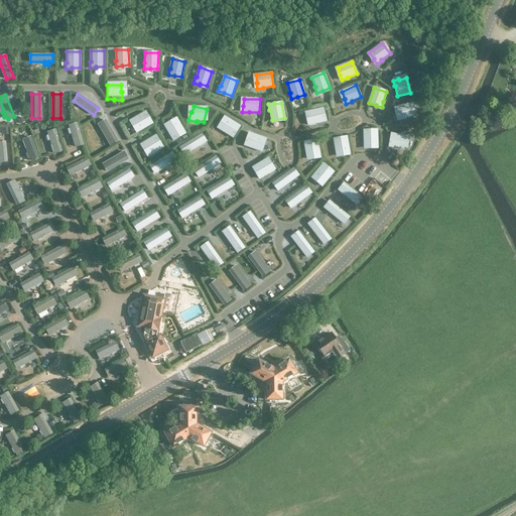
[(396,109),(399,123),(413,120),(409,106),(396,109)]
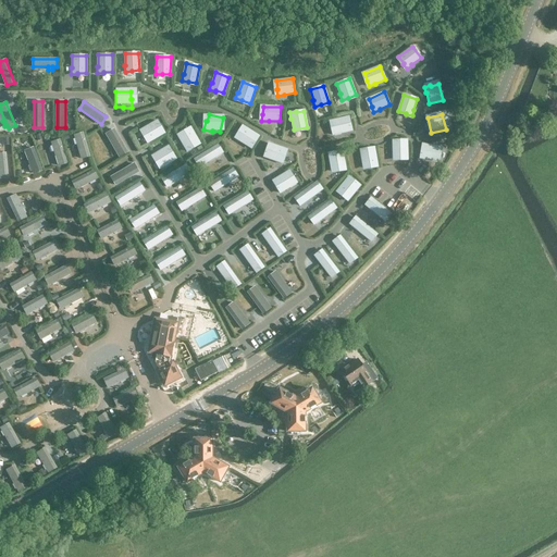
[(348,116),(332,121),(334,128),(333,128),(334,135),(341,134),(341,133),(351,131),(348,116)]
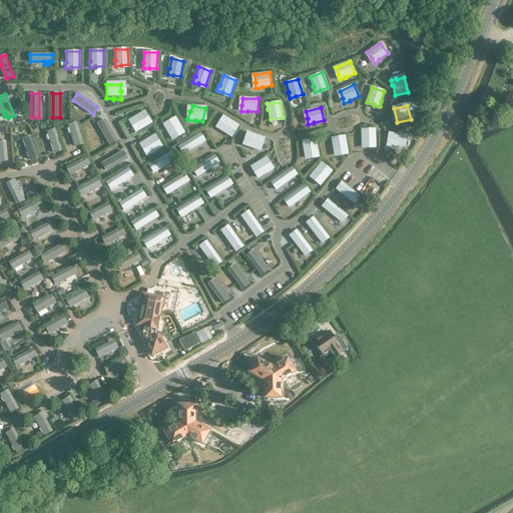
[(151,122),(144,111),(136,116),(135,116),(130,119),(133,124),(134,123),(137,130),(151,122)]
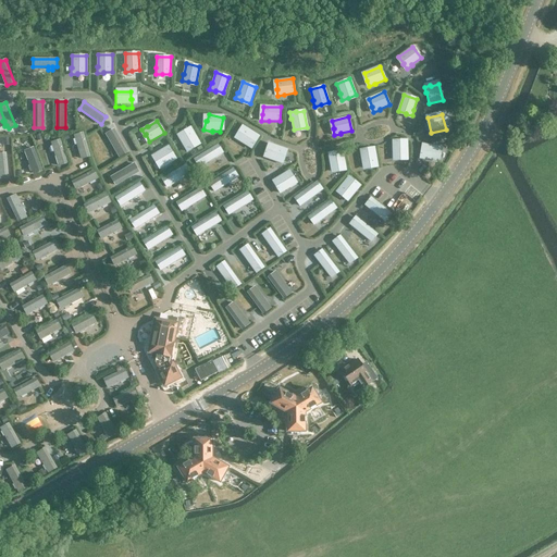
[(239,134),(236,139),(242,143),(251,148),(259,136),(244,127),(239,134)]
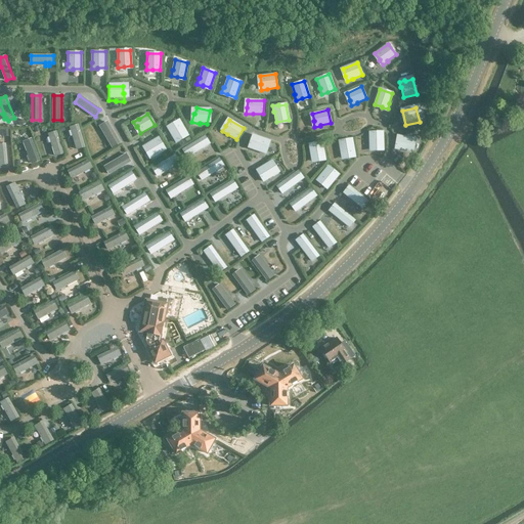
[(112,147),(119,143),(106,122),(99,126),(112,147)]
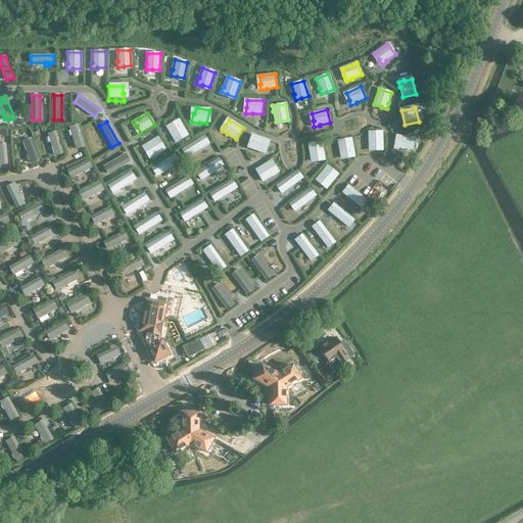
[(171,134),(176,142),(188,135),(180,122),(173,126),(172,126),(167,129),(170,134),(171,134)]
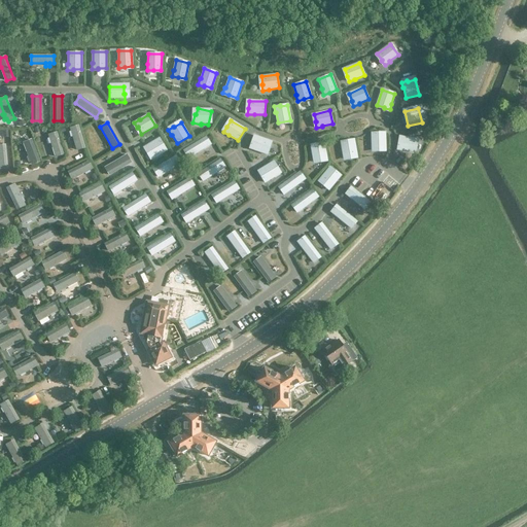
[(77,150),(84,148),(78,127),(70,129),(72,132),(69,133),(71,137),(73,136),(77,150)]
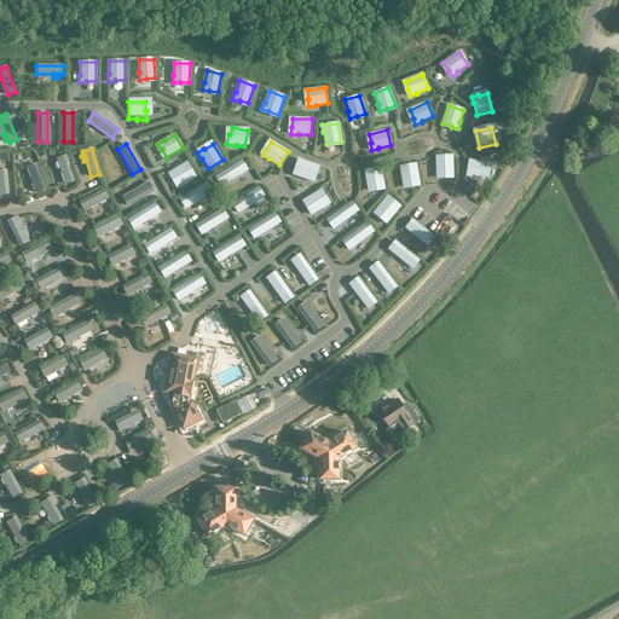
[(65,184),(74,181),(65,156),(57,158),(58,162),(56,163),(58,168),(61,168),(65,184)]
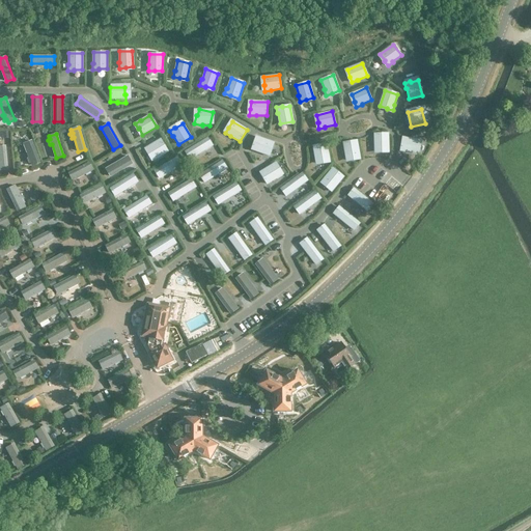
[(374,145),(373,145),(374,151),(381,151),(381,150),(388,150),(388,134),(374,134),(374,145)]
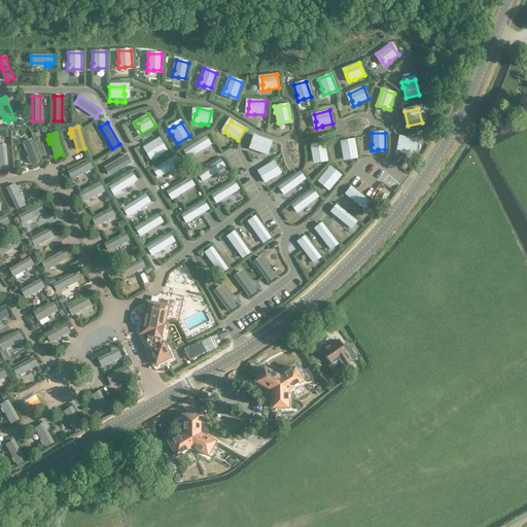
[(254,136),(249,148),(259,151),(259,152),(266,154),(268,148),(267,148),(270,141),(254,136)]
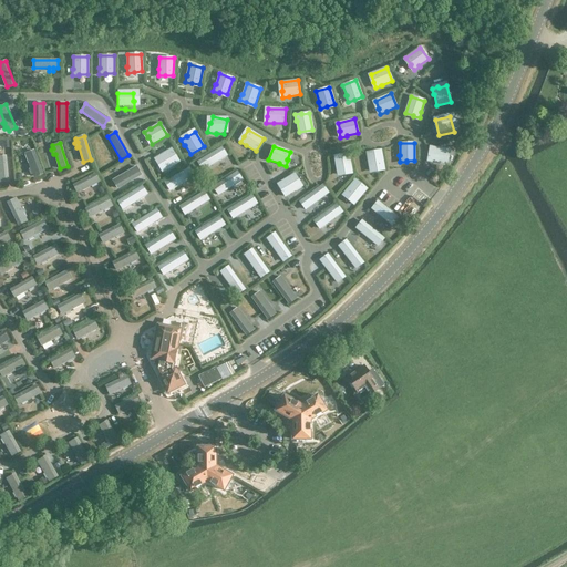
[(204,169),(227,155),(223,147),(199,162),(204,169)]
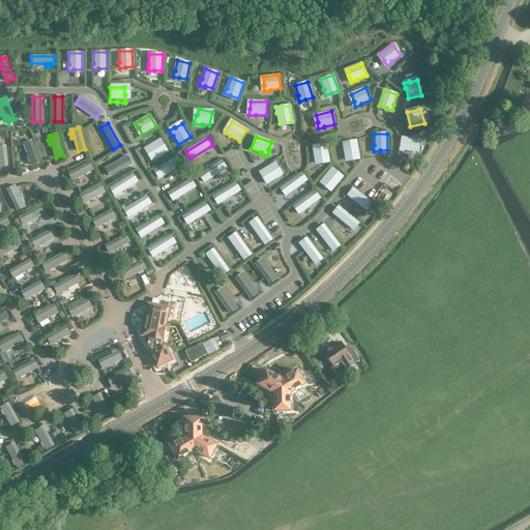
[(415,153),(416,149),(415,148),(417,140),(401,138),(399,150),(410,152),(410,153),(415,153)]
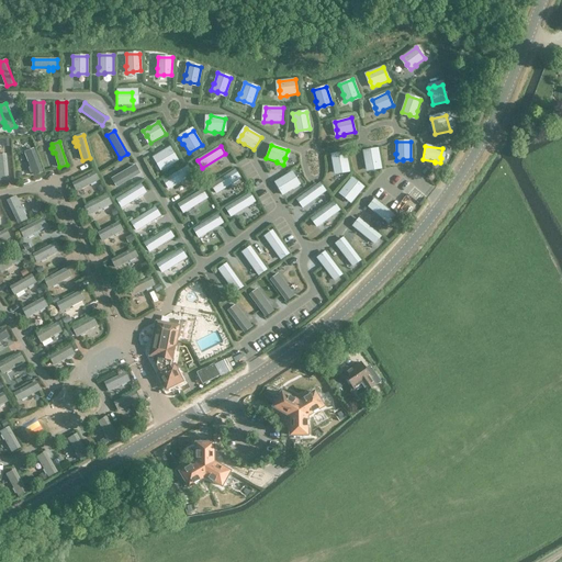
[(178,160),(170,148),(160,153),(155,156),(158,161),(164,169),(178,160)]
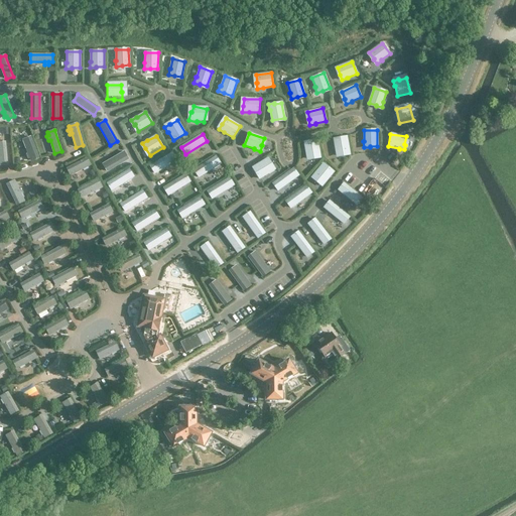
[(37,158),(30,137),(23,140),(28,153),(26,154),(27,158),(29,157),(31,161),(37,158)]
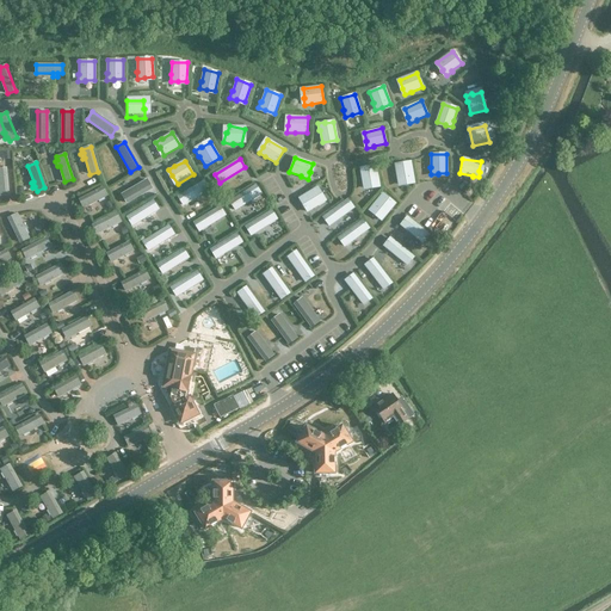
[(411,162),(395,165),(397,177),(396,177),(397,184),(405,183),(405,181),(413,180),(411,162)]
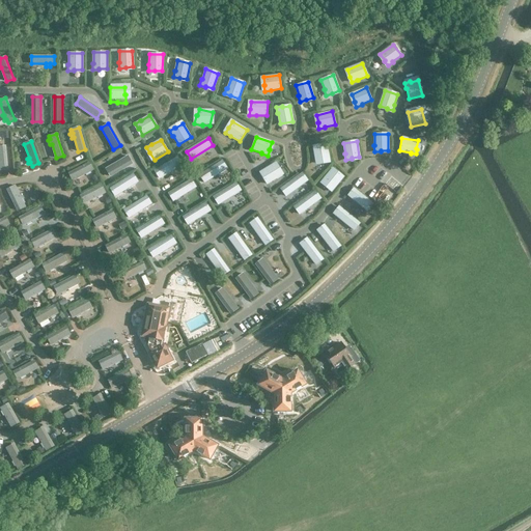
[(327,144),(313,146),(314,157),(315,163),(322,162),(322,161),(329,160),(327,144)]
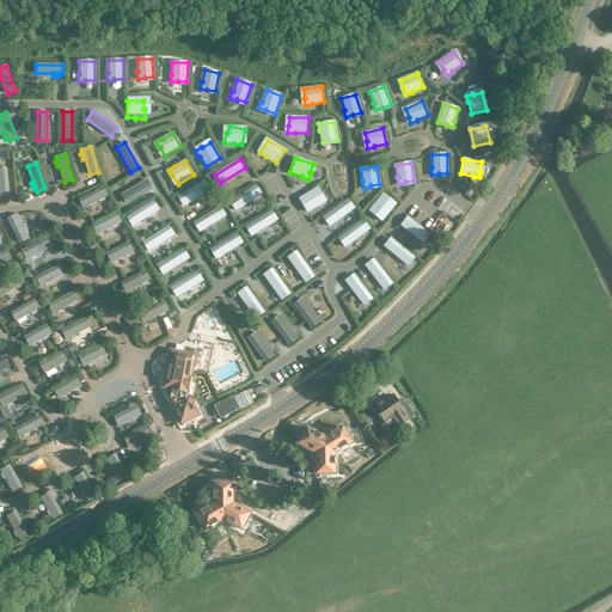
[(147,181),(122,195),(127,203),(152,189),(147,181)]
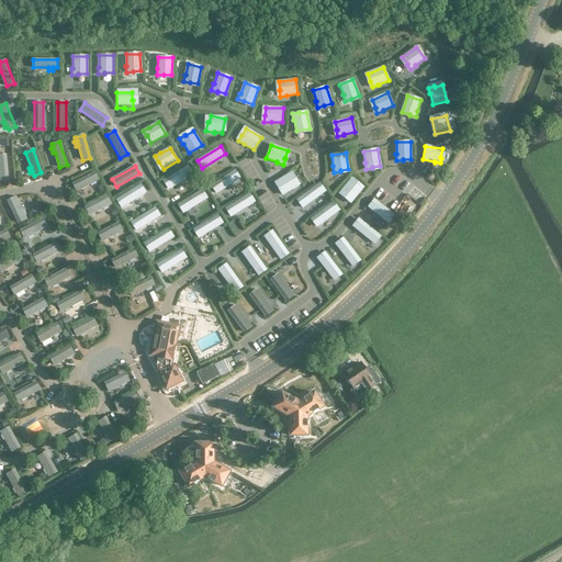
[(188,167),(164,181),(169,189),(184,179),(186,179),(191,176),(190,175),(192,175),(188,167)]
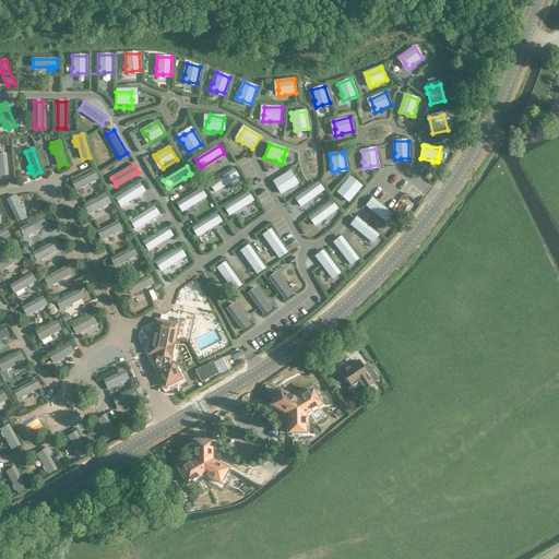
[(215,192),(238,178),(234,170),(211,185),(215,192)]
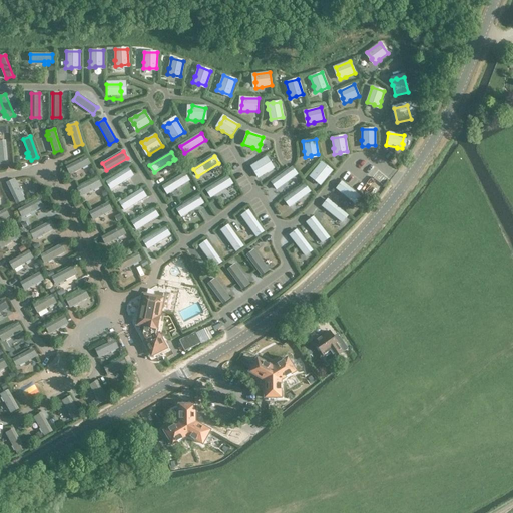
[(86,165),(89,164),(86,157),(66,167),(70,174),(82,167),(83,169),(87,167),(86,165)]
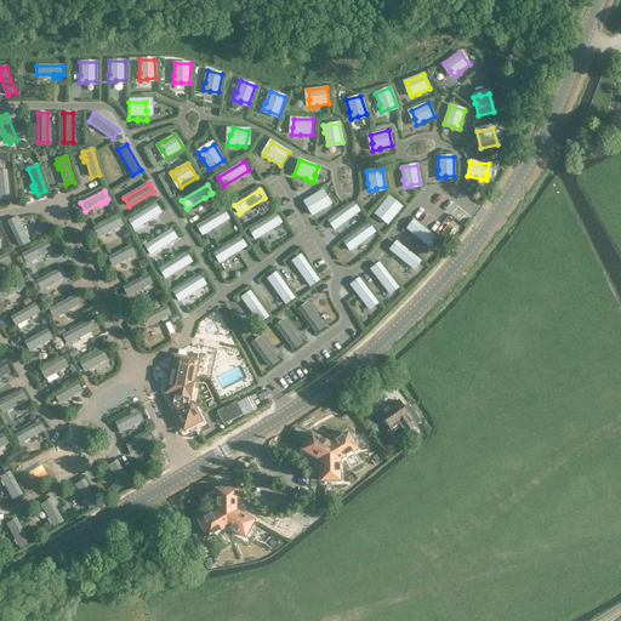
[(320,192),(305,201),(312,215),(323,209),(324,209),(330,205),(325,199),(320,192)]
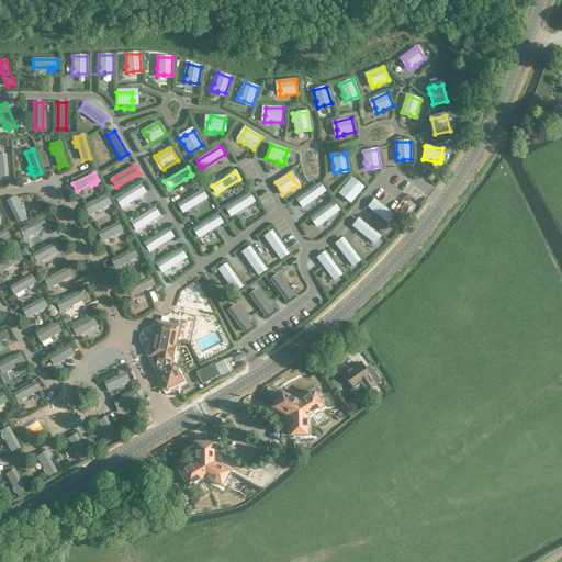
[(356,195),(363,187),(352,178),(341,191),(348,197),(347,198),(352,202),(357,197),(356,195)]
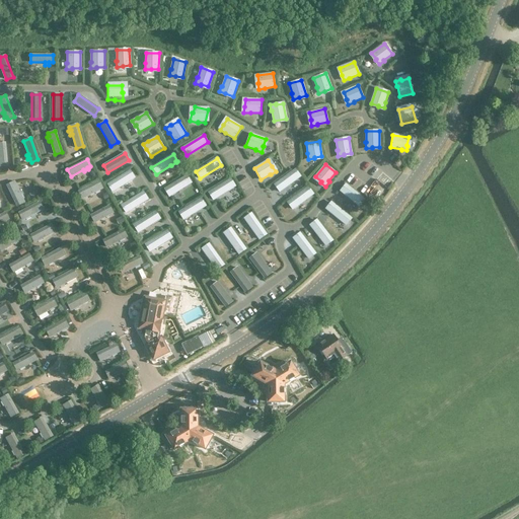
[(286,187),(300,176),(295,169),(275,184),(280,192),(281,191),(286,188),(286,187)]
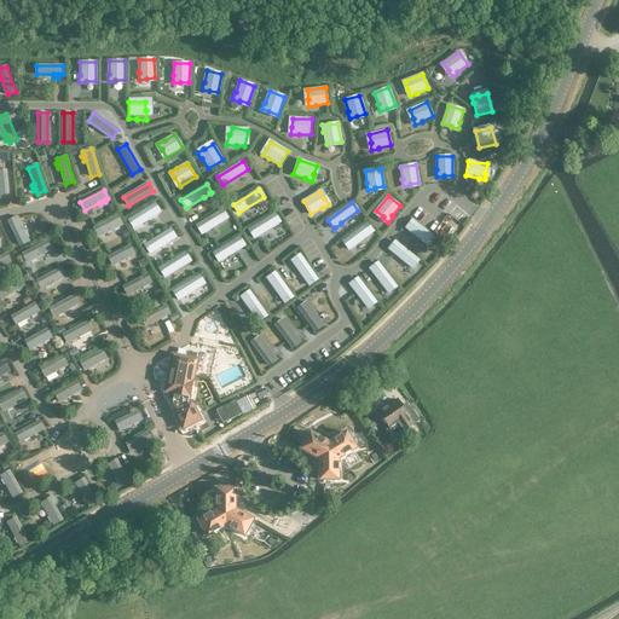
[(155,204),(129,220),(134,229),(152,218),(158,214),(158,213),(160,212),(155,204)]
